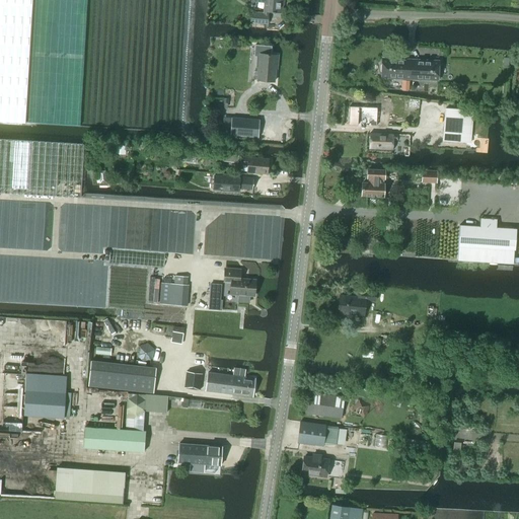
[(0,0),(0,121),(25,123),(32,0),(0,0)]
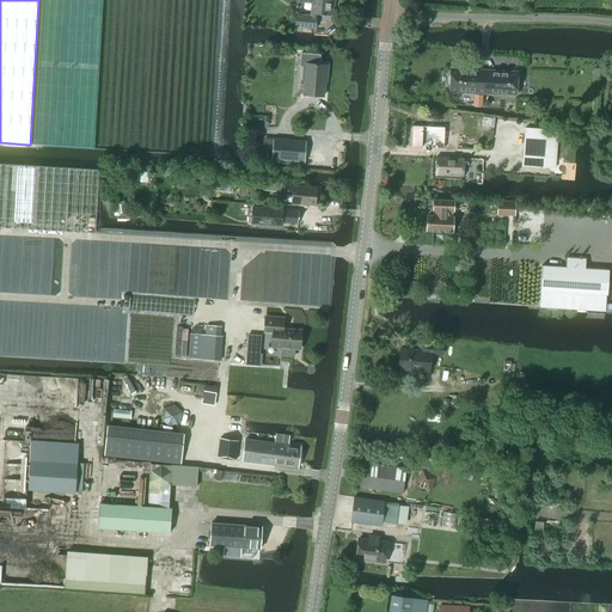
[(312,0),(316,5),(313,5),(312,13),(314,13),(314,14),(322,14),(322,16),(323,16),(322,18),(330,19),(331,16),(332,16),(332,0),(312,0)]
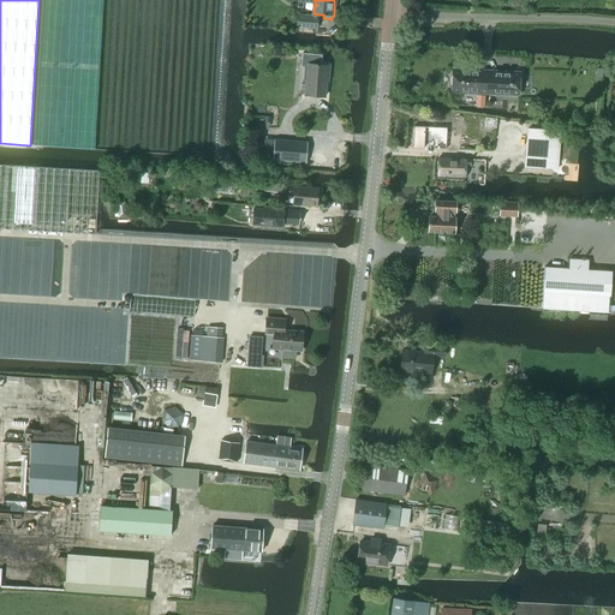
[(317,28),(317,17),(298,16),(297,25),(317,28)]
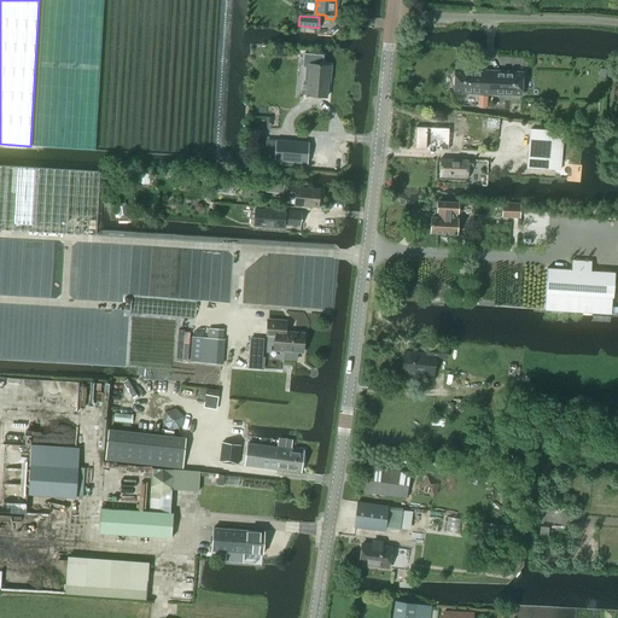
[(322,65),(324,56),(304,54),(303,68),(310,68),(308,97),(326,98),(327,81),(330,81),(331,66),(322,65)]
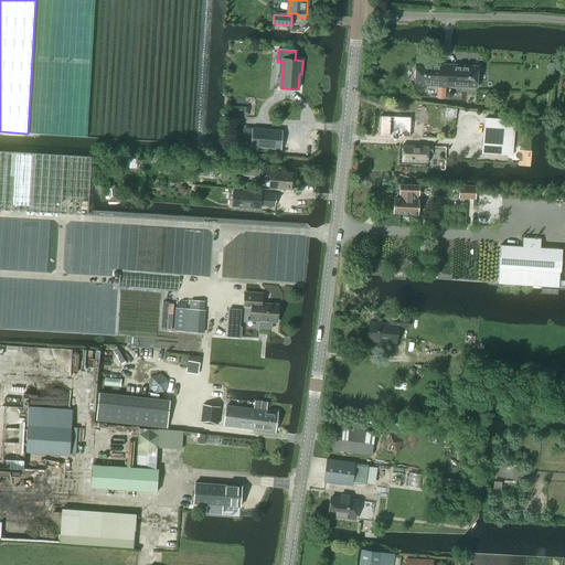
[(446,85),(447,66),(416,65),(416,70),(414,71),(414,77),(415,80),(415,83),(423,84),(425,85),(429,85),(430,84),(446,85)]
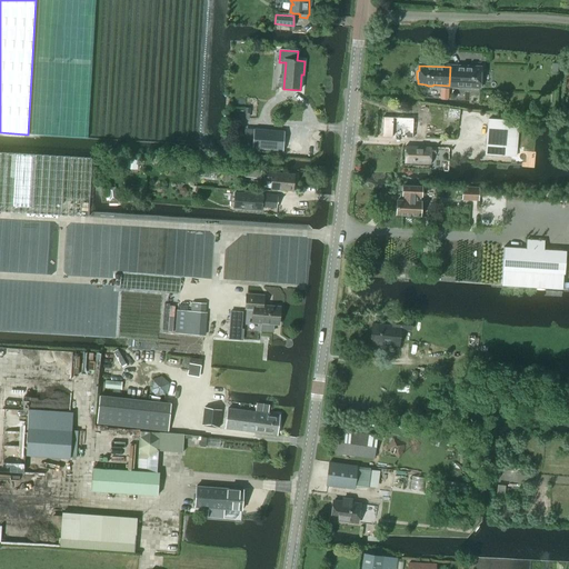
[(480,87),(480,82),(481,81),(482,75),(480,72),(480,69),(450,67),(449,86),(463,86),(466,88),(470,88),(471,87),(480,87)]
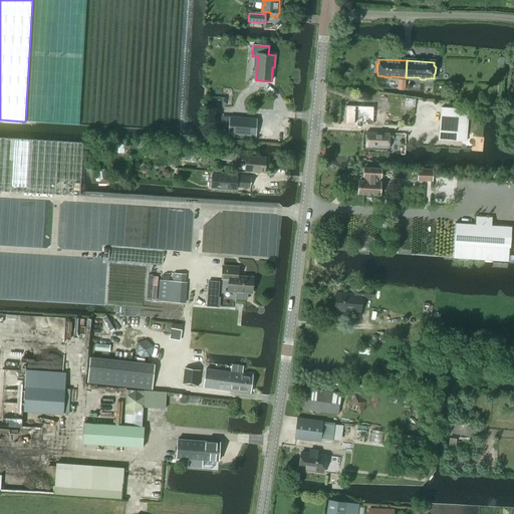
[(345,105),(344,123),(372,124),(373,110),(384,110),(384,105),(373,104),(373,106),(345,105)]
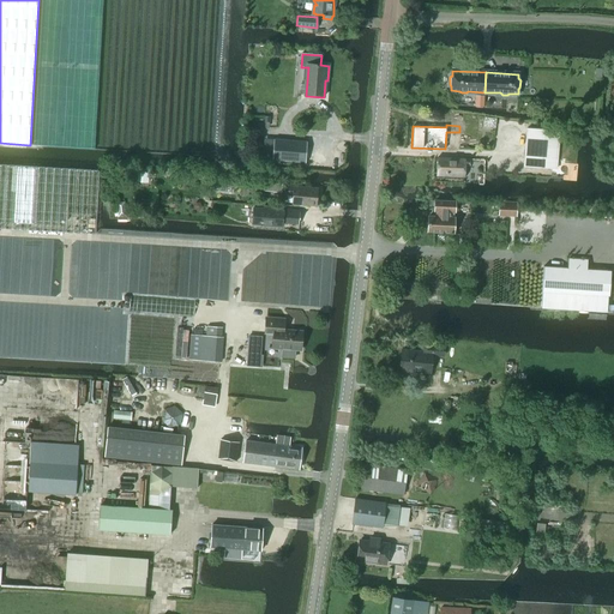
[(527,127),(523,167),(557,169),(560,131),(527,127)]
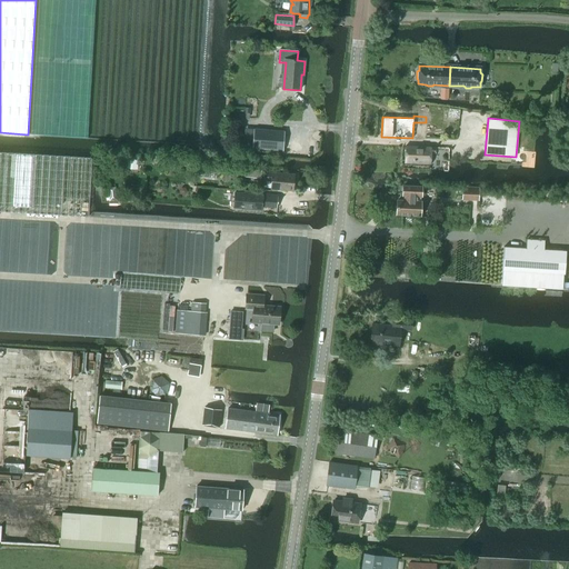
[(253,129),(252,149),(282,151),(285,131),(253,129)]
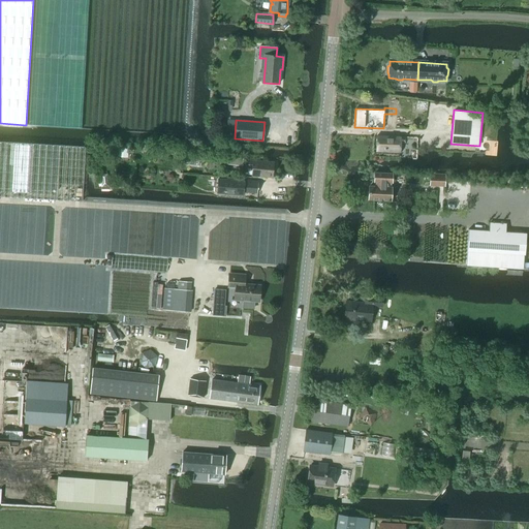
[(376,136),(376,151),(400,152),(401,137),(376,136)]
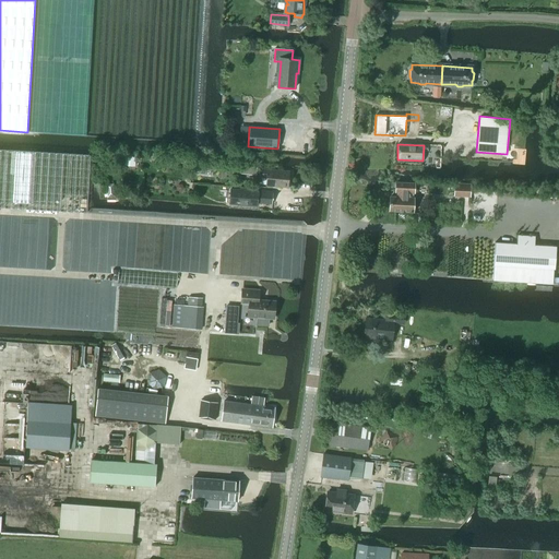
[(0,207),(87,213),(91,156),(0,150),(0,207)]
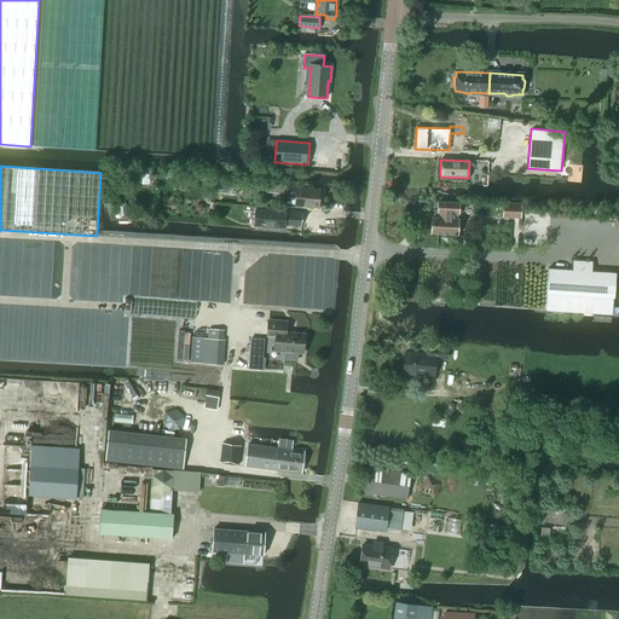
[(140,173),(139,184),(149,184),(150,174),(140,173)]
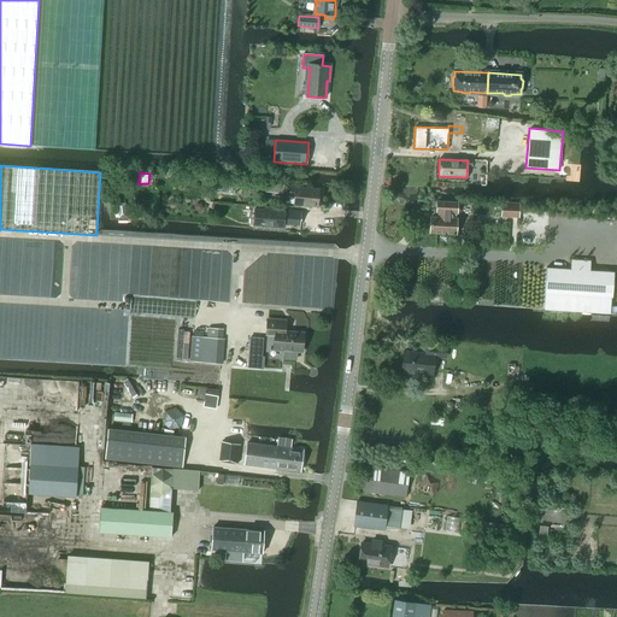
[(265,183),(264,192),(282,194),(283,184),(265,183)]
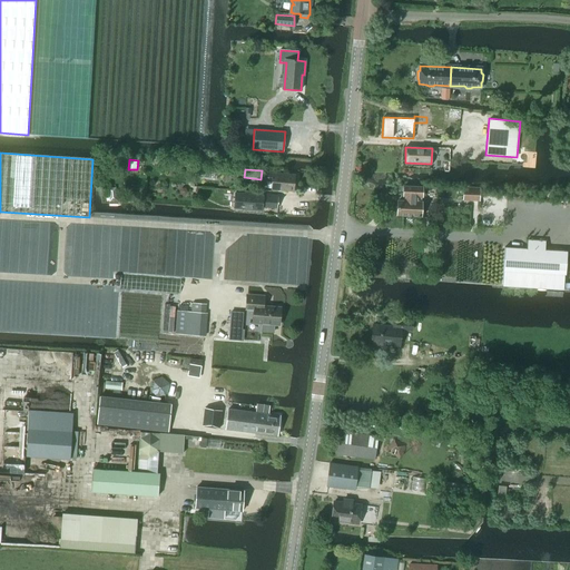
[(266,173),(265,182),(272,183),(271,189),(294,192),(295,175),(266,173)]
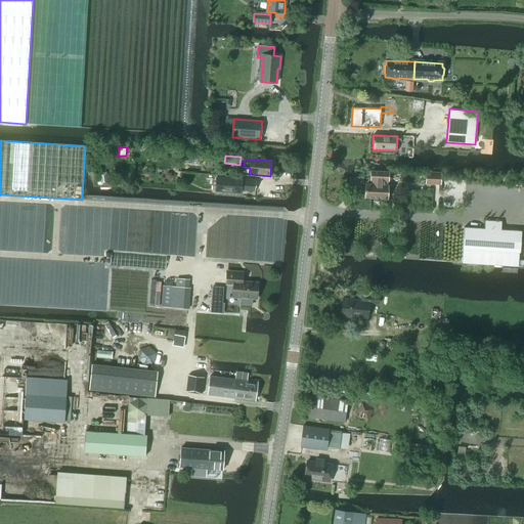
[(388,182),(389,173),(372,172),(370,181),(375,181),(375,186),(365,185),(365,199),(387,200),(388,187),(386,187),(386,182),(388,182)]
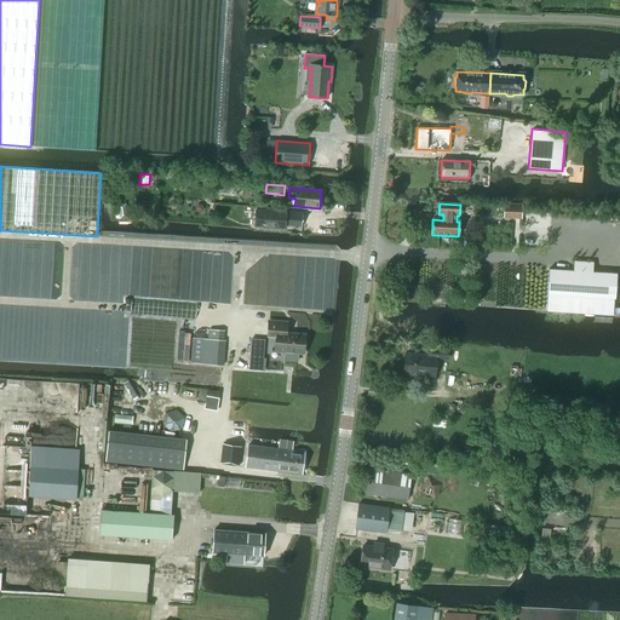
[(521,218),(522,205),(504,204),(504,218),(521,218)]
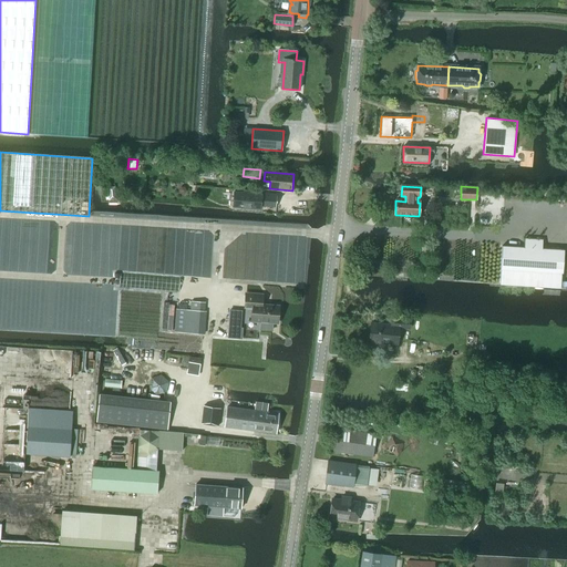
[(234,193),(233,207),(261,209),(261,205),(276,206),(277,196),(234,193)]
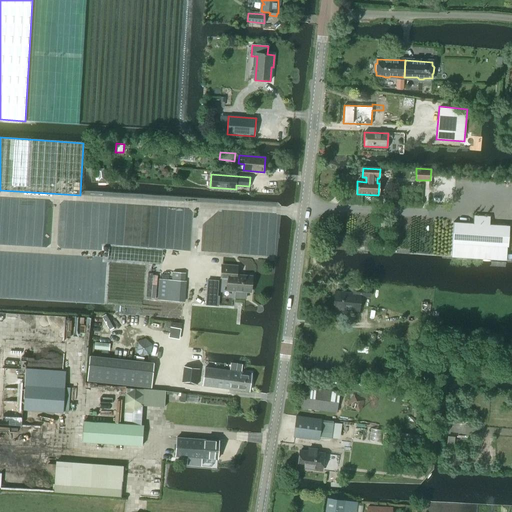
[(452,243),(451,257),(506,260),(507,259),(511,259),(511,254),(507,254),(507,247),(508,247),(510,226),(490,225),(490,217),(474,216),(473,224),(453,223),(452,243)]
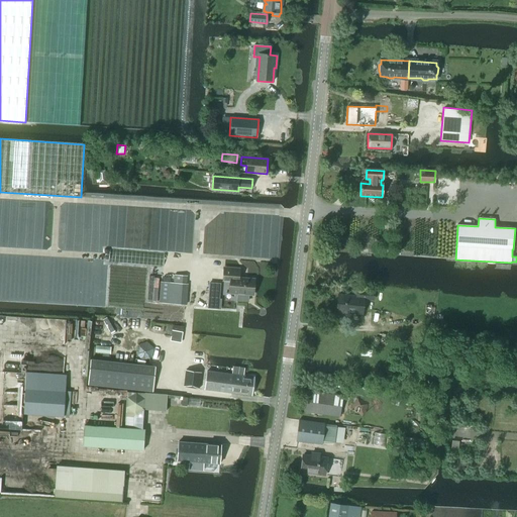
[(253,295),(254,280),(238,279),(239,272),(224,271),(223,281),(230,282),(229,294),(238,294),(237,301),(247,302),(248,295),(253,295)]
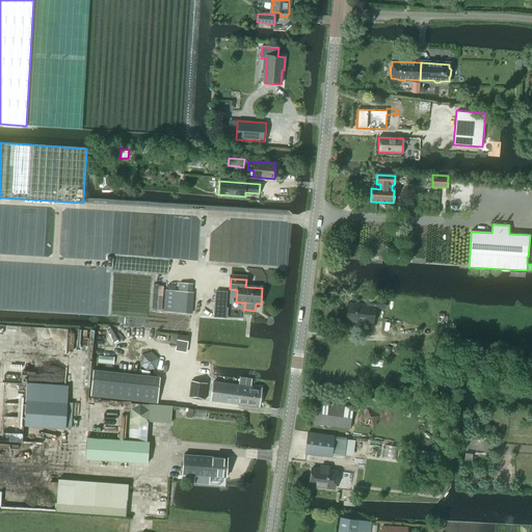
[(191,293),(192,285),(180,283),(179,292),(165,291),(163,312),(190,314),(192,293),(191,293)]
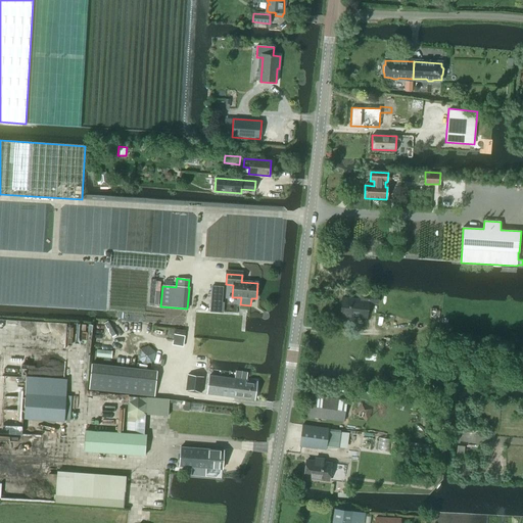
[(378,304),(378,294),(363,293),(362,300),(343,298),(342,316),(367,319),(368,303),(378,304)]
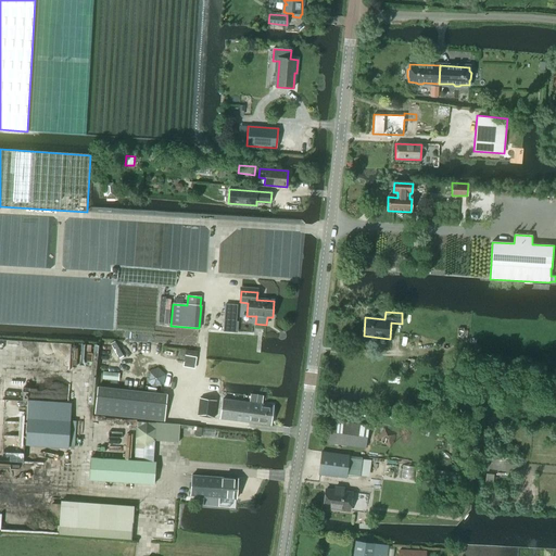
[(194,368),(197,357),(185,356),(182,367),(194,368)]
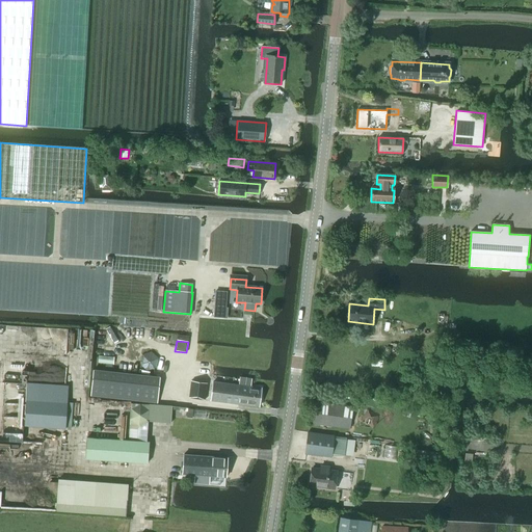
[(147,370),(156,368),(158,358),(151,351),(143,354),(141,364),(147,370)]
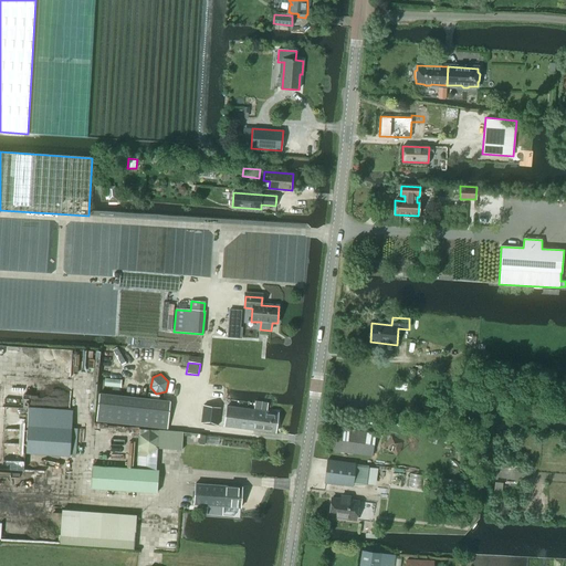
[(100,394),(96,421),(167,429),(170,401),(100,394)]
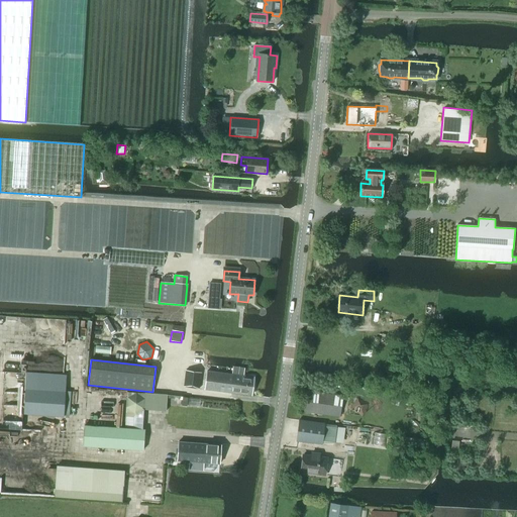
[(242,377),(243,370),(233,369),(232,375),(206,372),(204,390),(250,396),(252,378),(242,377)]
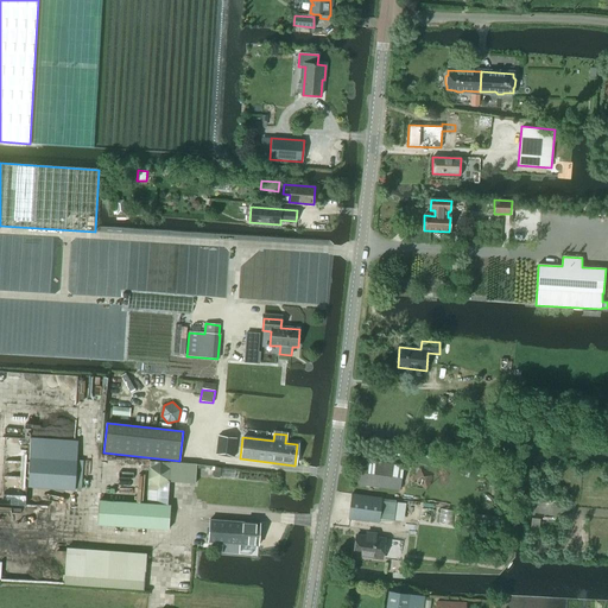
[(234,457),(236,438),(219,435),(216,455),(234,457)]
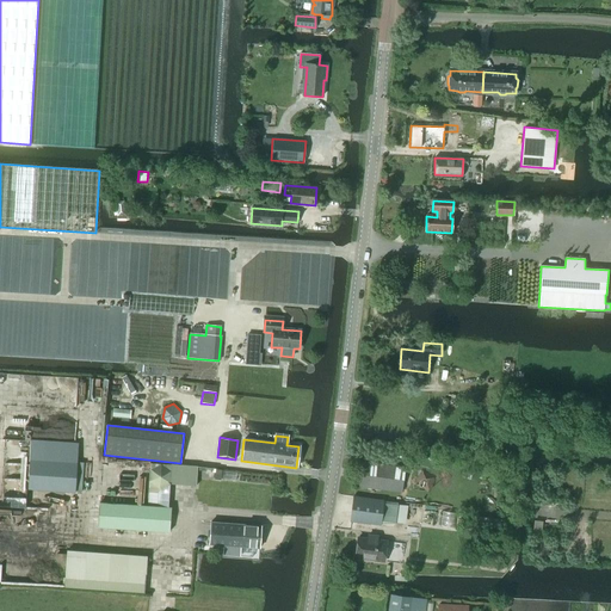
[(81,492),(82,463),(78,462),(78,444),(31,442),(28,489),(75,493),(75,492),(81,492)]
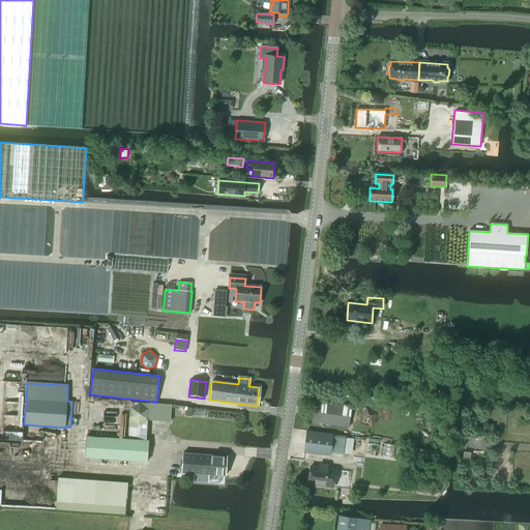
[(349,428),(351,406),(311,400),(307,421),(349,428)]
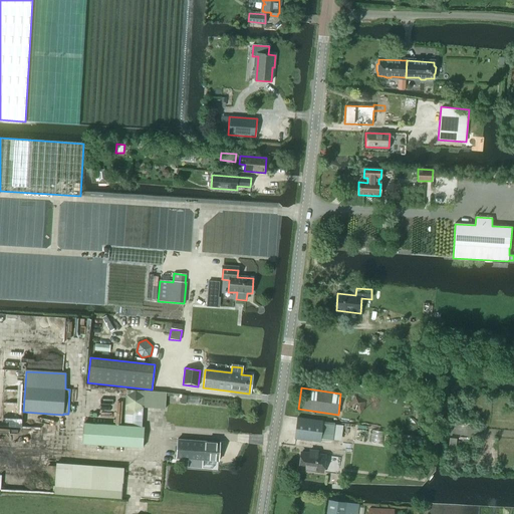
[(126,390),(123,427),(141,428),(143,408),(165,409),(166,393),(126,390)]
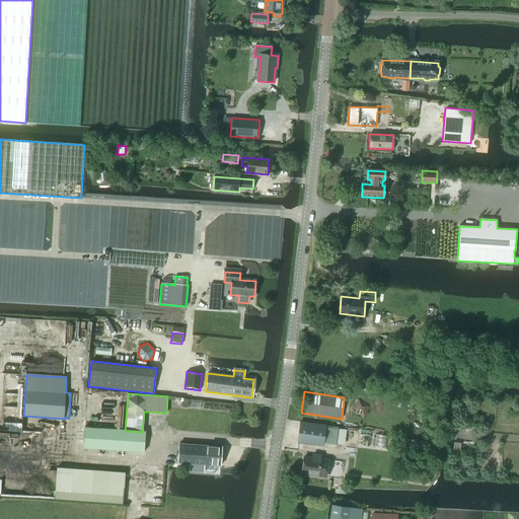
[(323,447),(323,446),(336,446),(338,430),(325,428),(325,427),(300,424),(297,443),(323,447)]
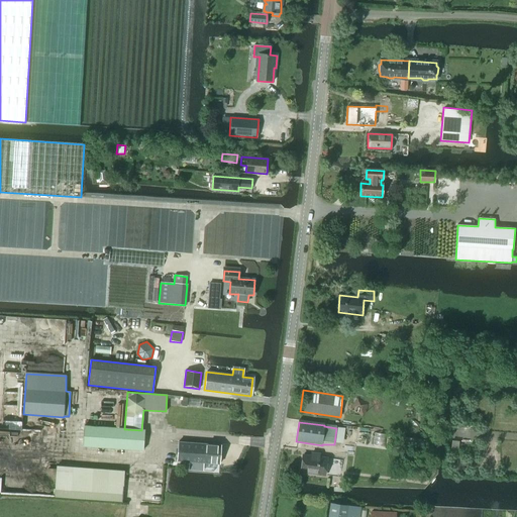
[(84,426),(83,446),(143,450),(144,430),(141,430),(124,429),(84,426)]
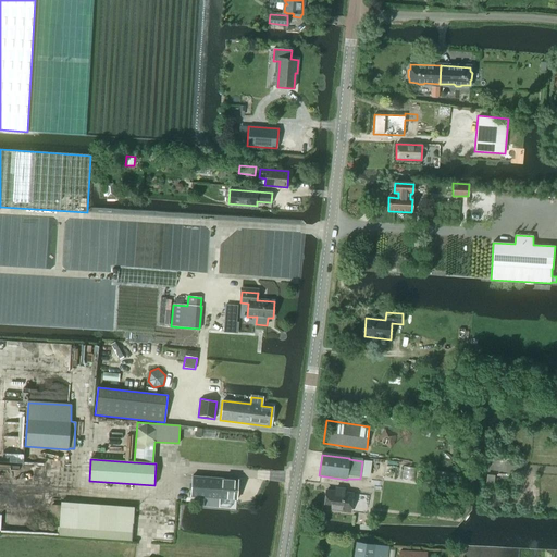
[(218,498),(237,499),(238,479),(193,475),(190,497),(208,498),(207,507),(217,507),(218,498)]
